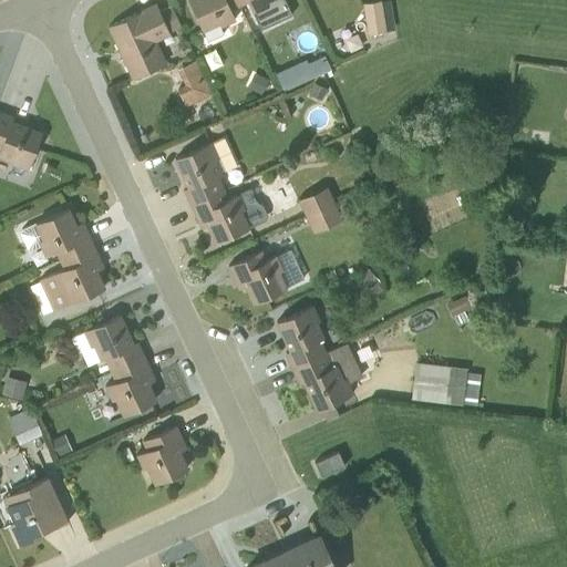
[(237,8),(234,0),(186,0),(200,31),(202,32),(206,41),(207,41),(223,33),(219,28),(235,20),(230,11),(237,8)]
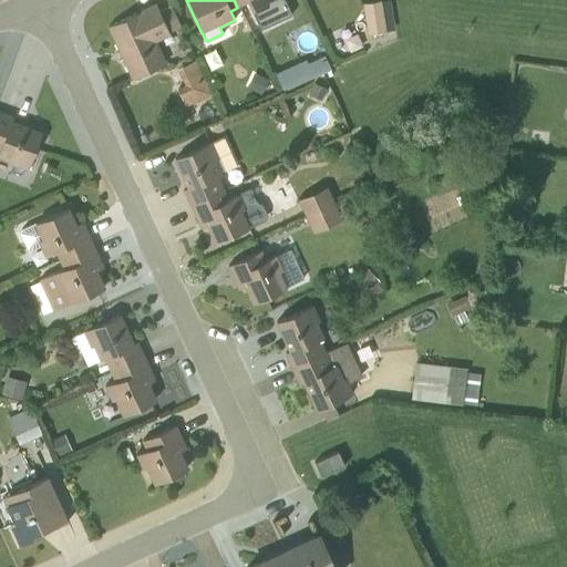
[(234,0),(237,8),(247,3),(258,29),(288,16),(281,0),(234,0)]
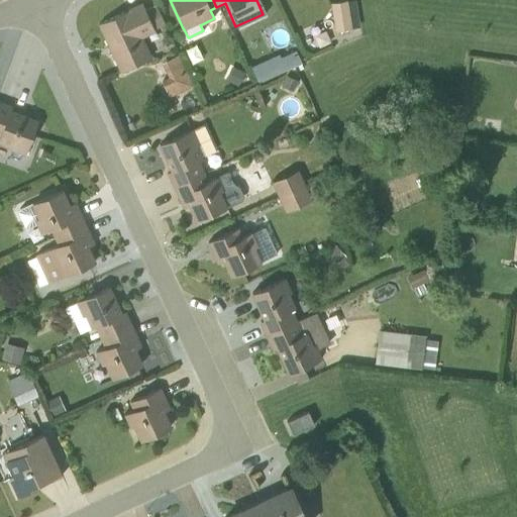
[(334,31),(357,27),(353,0),(346,1),(345,0),(343,0),(329,3),(334,31)]
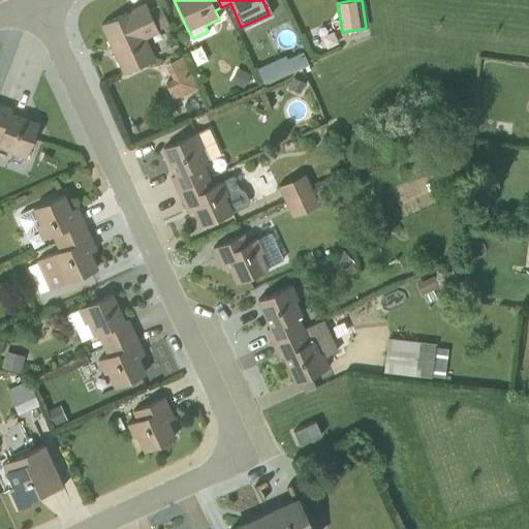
[(167,25),(158,5),(148,10),(145,4),(100,25),(123,73),(154,59),(145,38),(157,32),(156,30),(167,25)]
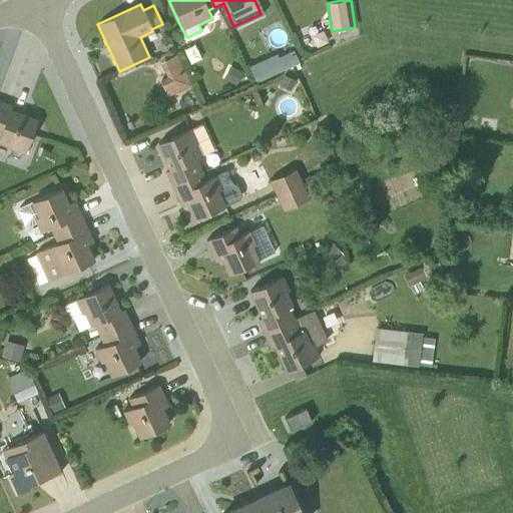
[(293,48),(281,54),(286,66),(299,61),(293,48)]
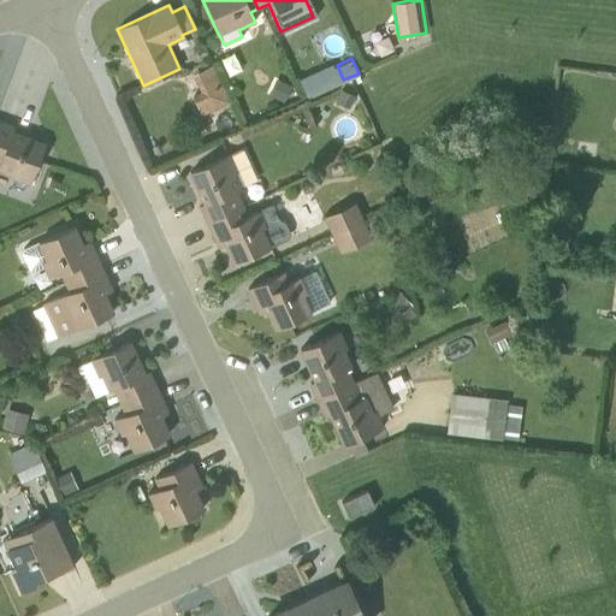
[(212,66),(191,75),(199,93),(191,96),(200,117),(227,104),(212,66)]
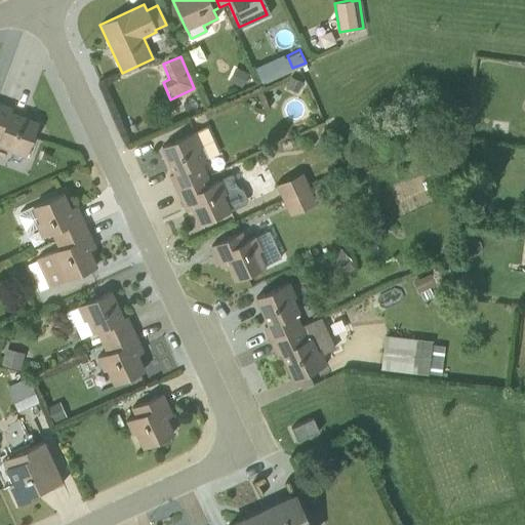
[(301,82),(289,76),(283,86),(296,93),(301,82)]
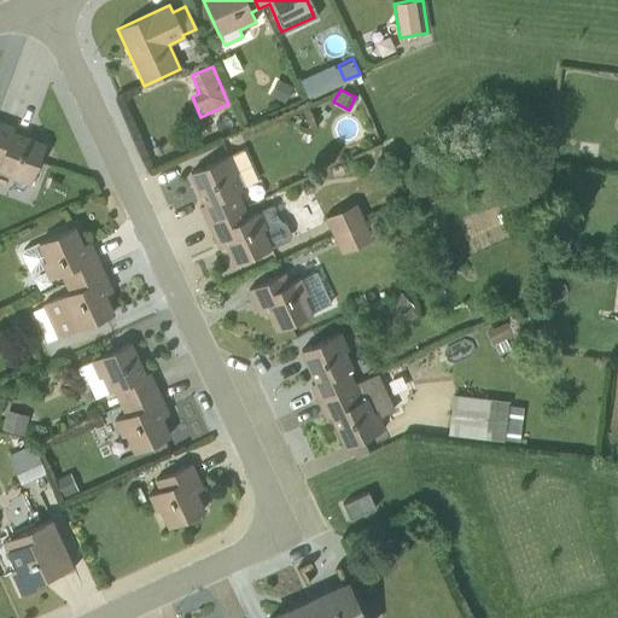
[(12,129),(0,123),(0,172),(11,176),(10,179),(28,186),(44,145),(11,133),(12,129)]
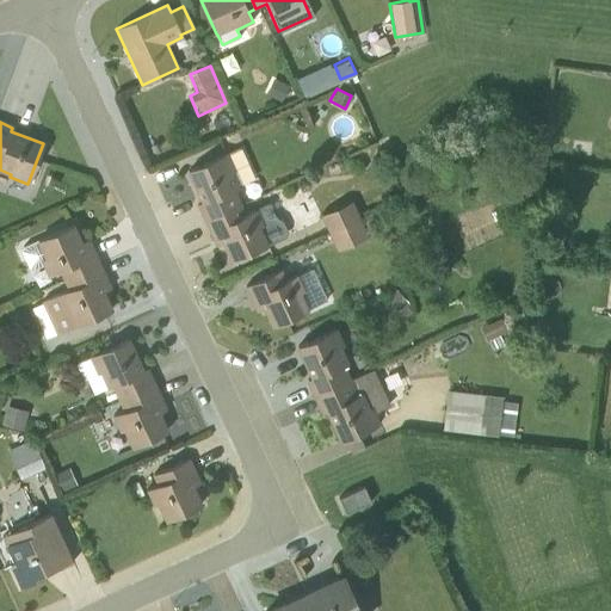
[(253,178),(239,147),(186,171),(199,202),(196,204),(203,221),(241,204),(234,189),(253,178)]
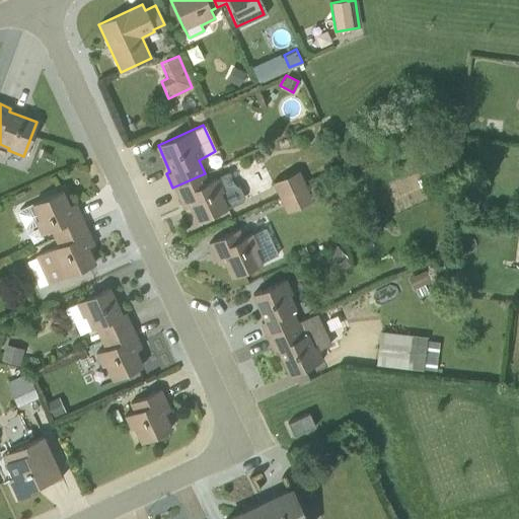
[(287,209),(314,199),(303,167),(275,177),(287,209)]
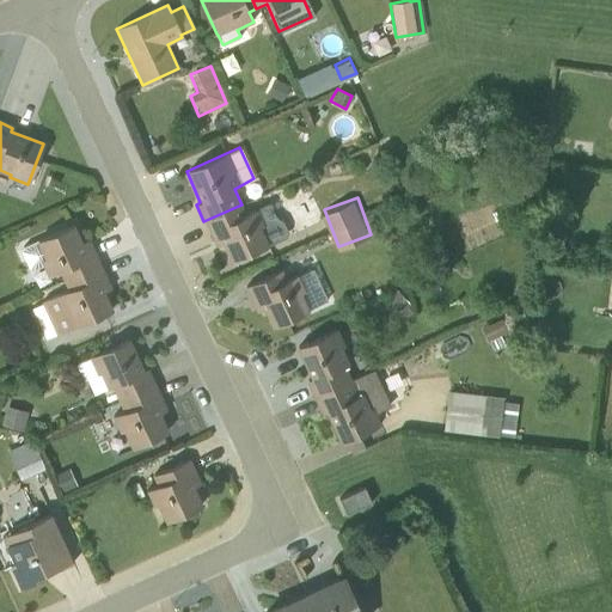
[(242,204),(203,221),(214,245),(221,243),(230,262),(285,237),(287,231),(282,221),(276,218),(269,202),(256,208),(256,209),(246,213),(242,204)]
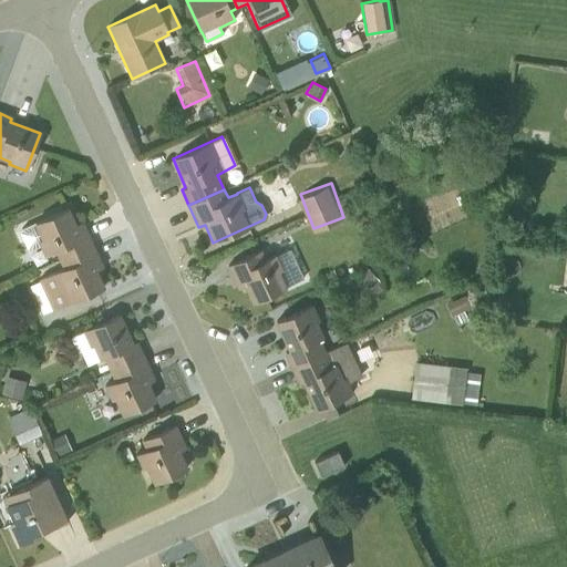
[(68,207),(20,229),(19,234),(26,248),(30,250),(39,246),(44,256),(54,251),(59,260),(92,245),(81,220),(75,224),(68,207)]
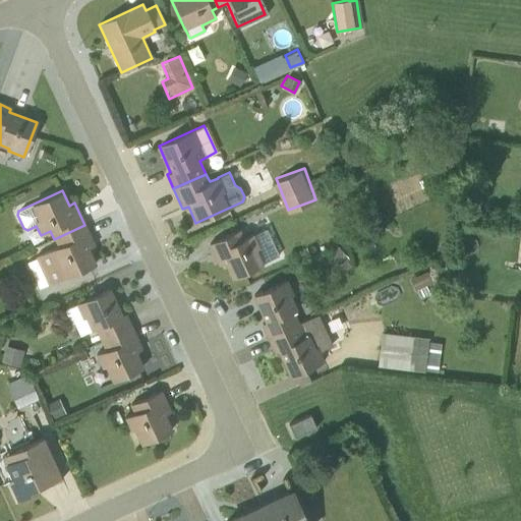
[(95,245),(84,225),(54,239),(57,246),(34,257),(35,259),(26,264),(39,290),(95,264),(89,248),(95,245)]
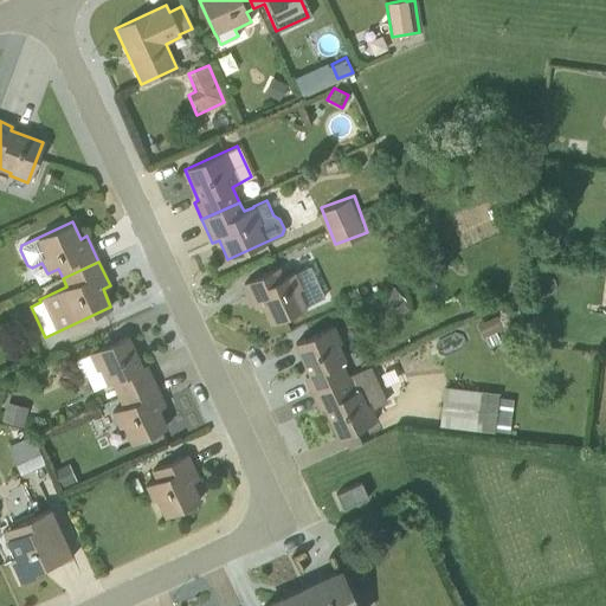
[(278,266),(240,283),(252,309),(259,307),(268,323),(324,297),(310,266),(295,274),(294,271),(283,276),(278,266)]
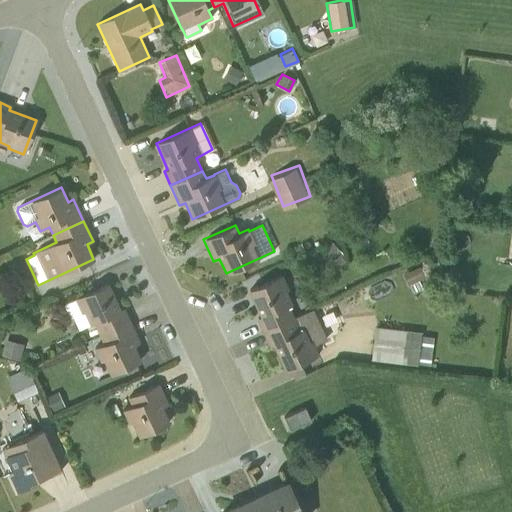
[(288,289),(281,275),(246,290),(259,316),(257,318),(263,331),(293,317),(288,305),(291,304),(285,291),(288,289)]
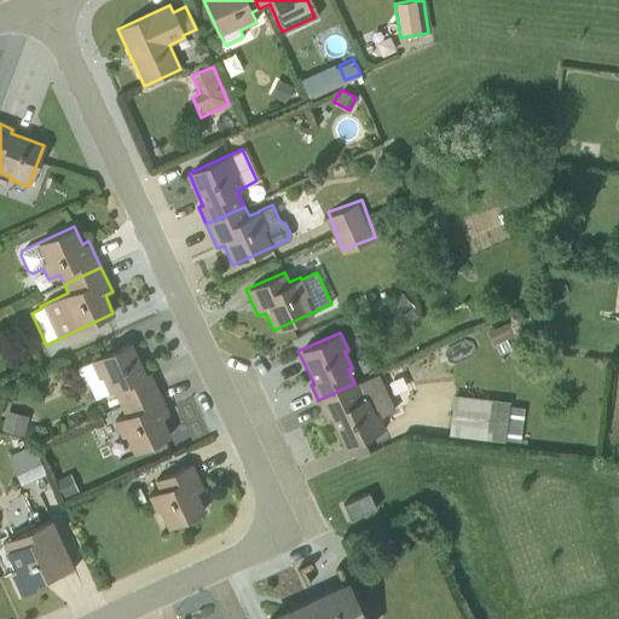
[(435,352),(443,366),(463,354),(455,341),(435,352)]
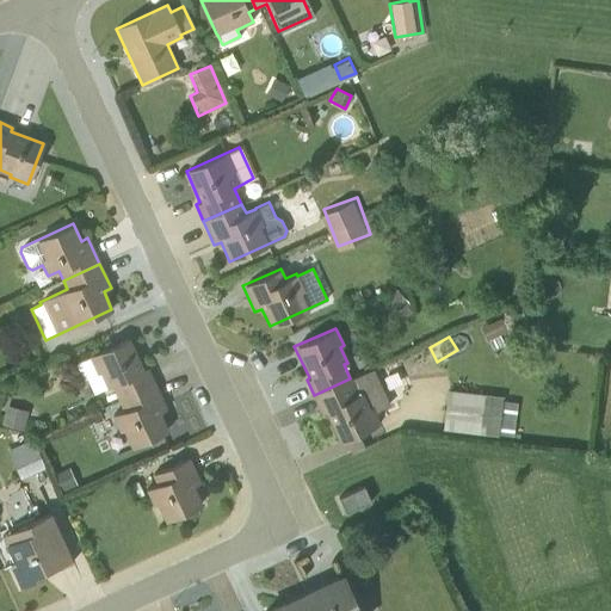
[(129,338),(74,363),(82,380),(85,378),(93,394),(111,386),(117,401),(155,384),(147,368),(143,369),(129,338)]
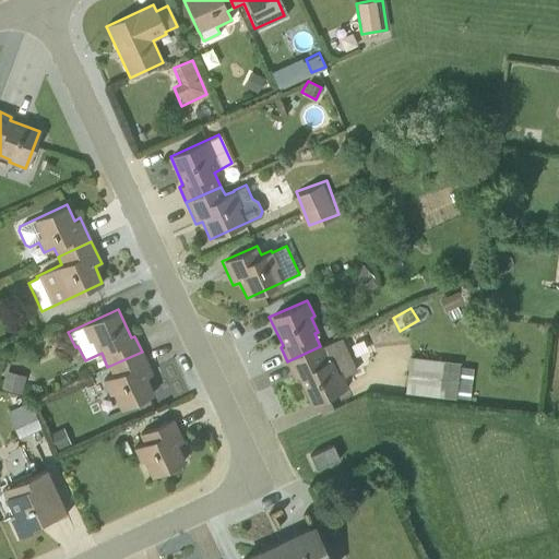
[(340,337),(287,361),(294,377),(295,377),(298,376),(312,404),(316,402),(322,415),(333,409),(326,396),(346,388),(343,377),(356,370),(340,337)]
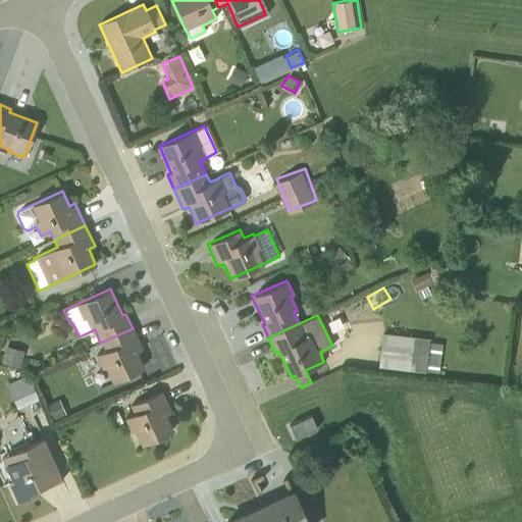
[(142,350),(133,328),(100,343),(103,350),(94,355),(101,369),(104,367),(111,382),(143,367),(137,352),(142,350)]
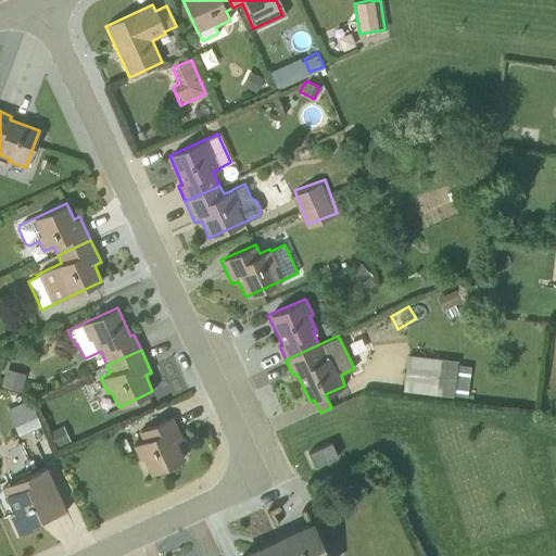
[(405,355),(401,391),(467,397),(470,367),(455,365),(455,361),(405,355)]
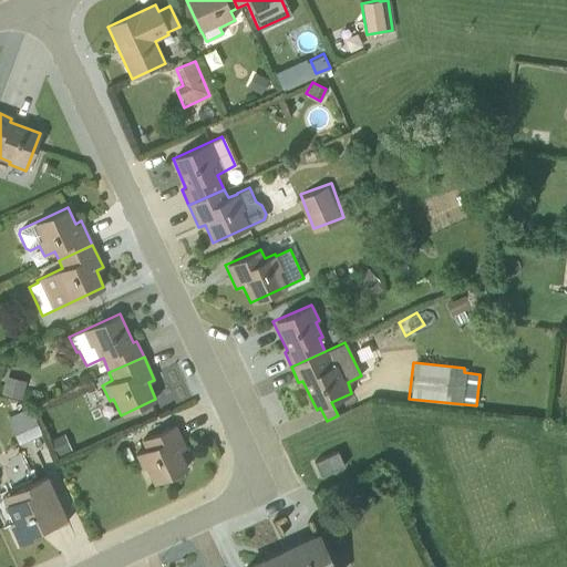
[(6,377),(1,394),(21,399),(26,382),(6,377)]
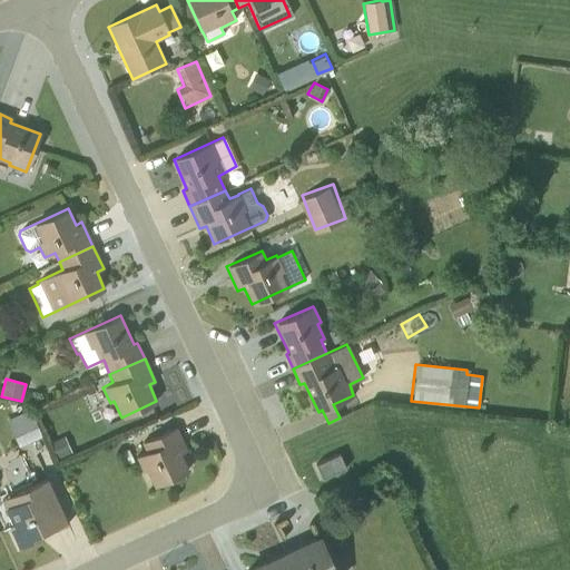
[(22,411),(0,409),(17,445),(39,435),(29,412),(25,414),(22,411)]
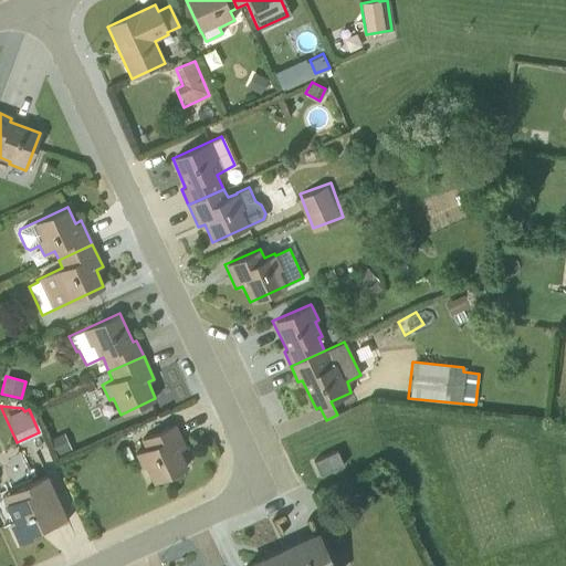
[(145,467),(152,483),(187,468),(179,450),(186,448),(175,422),(138,439),(143,449),(134,452),(140,469),(145,467)]
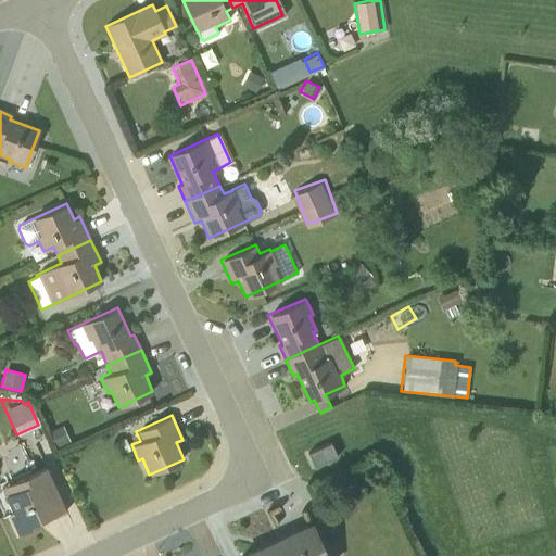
[(68,441),(62,425),(48,431),(55,447),(68,441)]
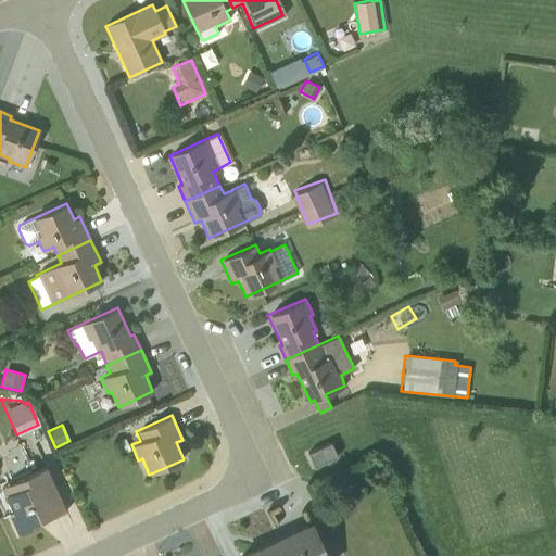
[(330,442),(307,453),(314,467),(338,457),(330,442)]
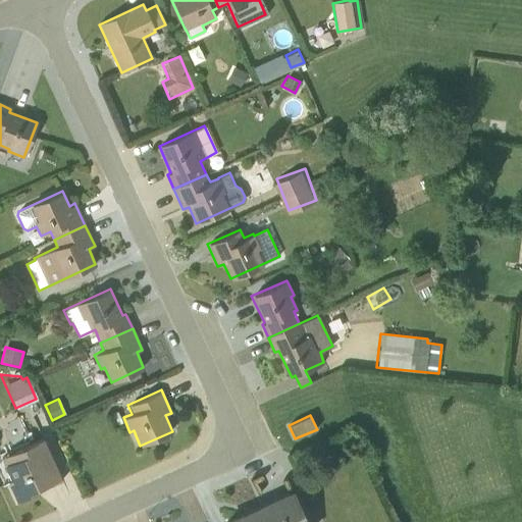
[(7,480),(15,501),(61,481),(43,437),(42,437),(0,457),(10,479),(7,480)]
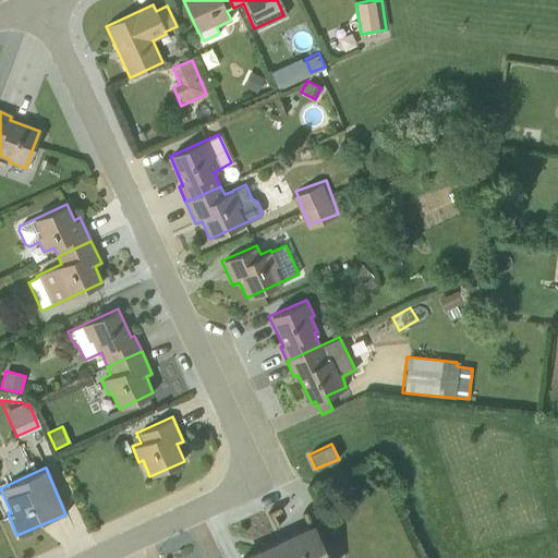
[(327,557),(313,525),(277,542),(284,557),(327,557)]
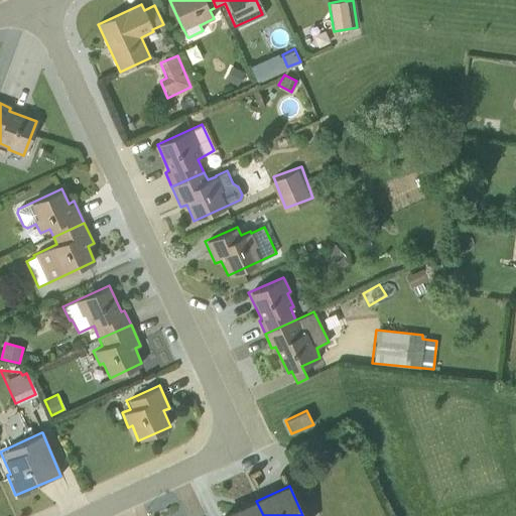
[(263,515),(255,499),(221,515),(263,515)]
